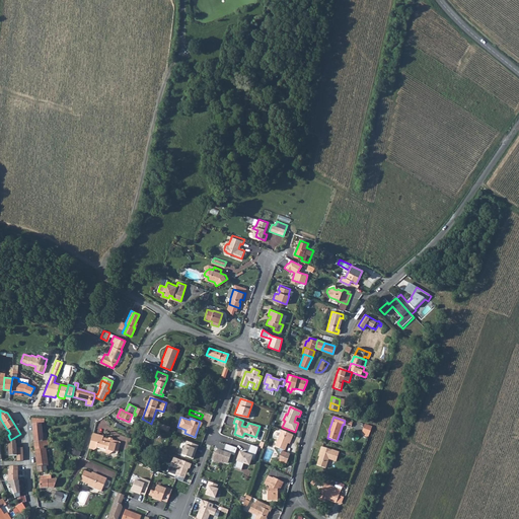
[(31,419),(34,450),(35,450),(44,449),(44,445),(49,444),(48,439),(47,439),(47,433),(46,433),(42,433),(41,423),(43,423),(45,423),(45,422),(44,420),(33,419),(31,419)]
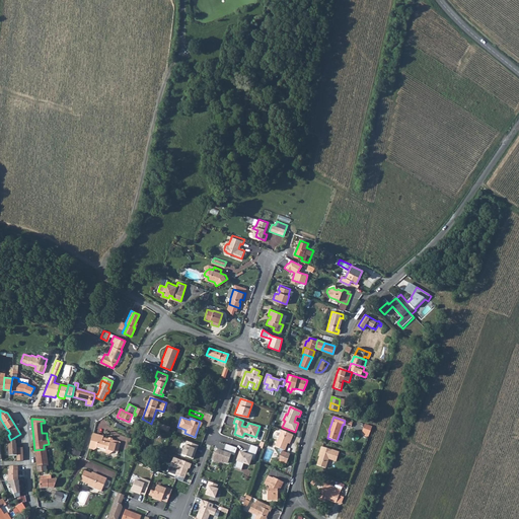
[(158,423),(156,427),(169,431),(171,427),(158,423)]
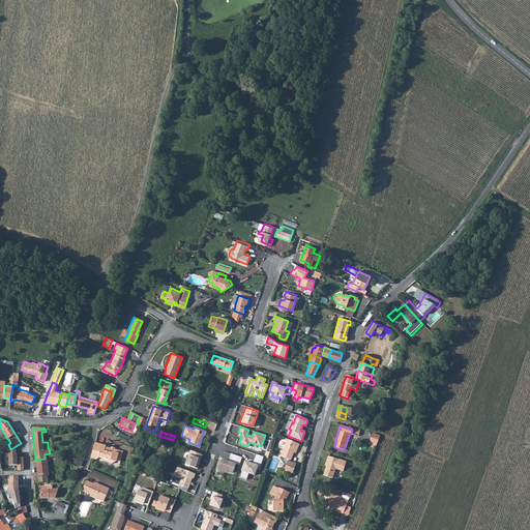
[(379,437),(372,434),(370,442),(371,445),(374,446),(376,447),(379,437)]
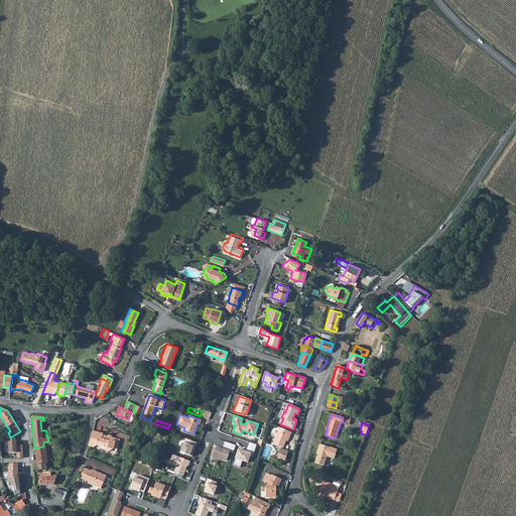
[(280,428),(273,444),(277,446),(277,447),(279,452),(276,459),(284,463),(288,453),(281,450),(282,448),(283,448),(286,441),(288,436),(289,437),(291,433),(284,430),(280,428)]
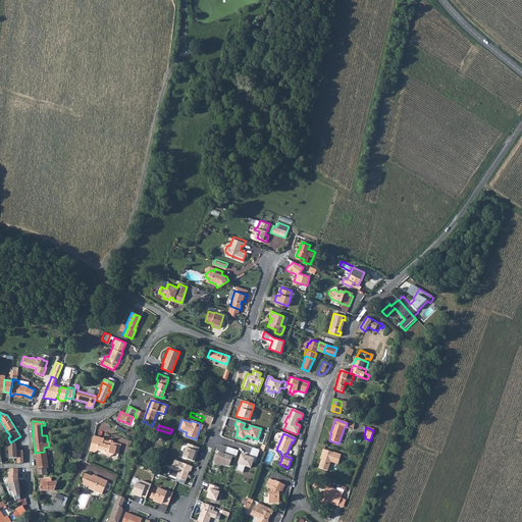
[(89,450),(94,451),(97,451),(97,450),(106,452),(110,442),(107,441),(102,440),(103,438),(93,435),(89,450)]
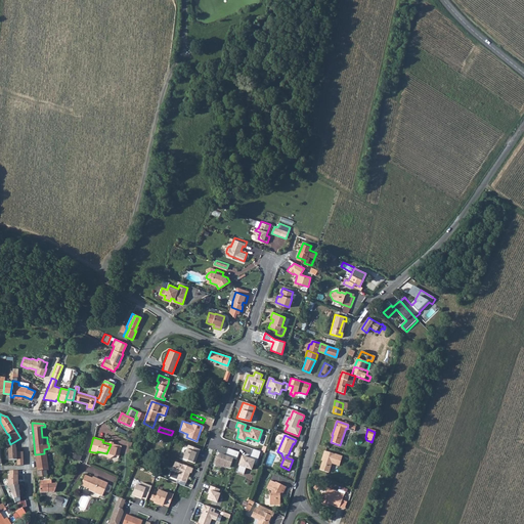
[(15,444),(8,444),(8,447),(7,447),(7,460),(16,459),(15,444)]
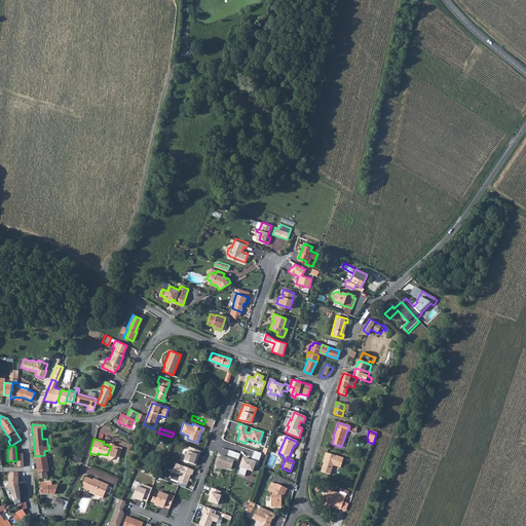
[(107,455),(106,459),(110,460),(115,457),(117,450),(113,449),(113,446),(111,446),(107,455)]
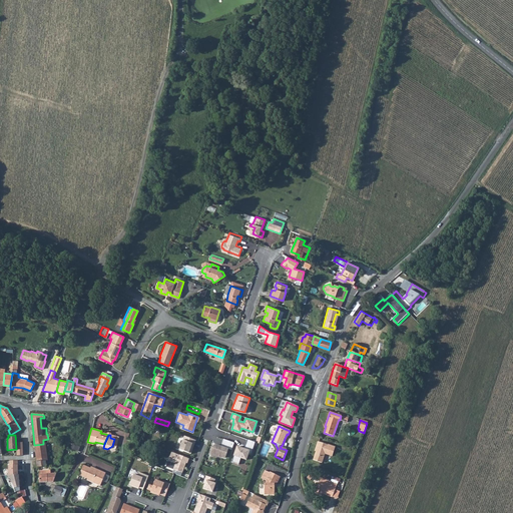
[(110,435),(110,438),(114,439),(112,446),(115,447),(118,438),(110,435)]
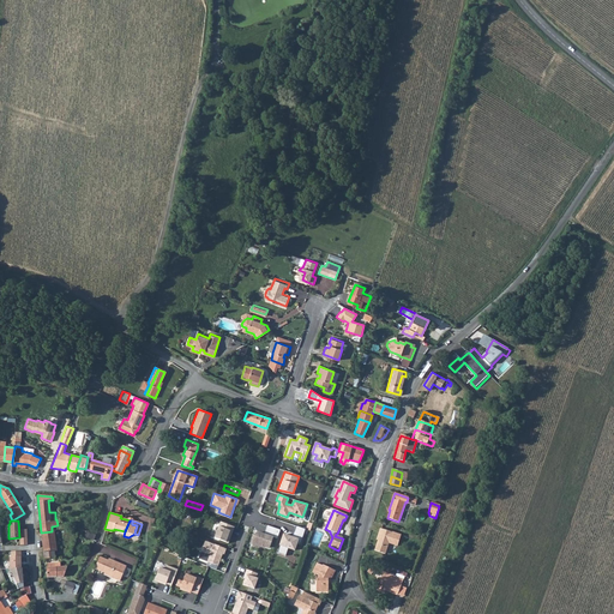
[(234,531),(235,527),(233,525),(226,522),(222,521),(216,537),(229,542),(233,535),(230,534),(232,530),(234,531)]
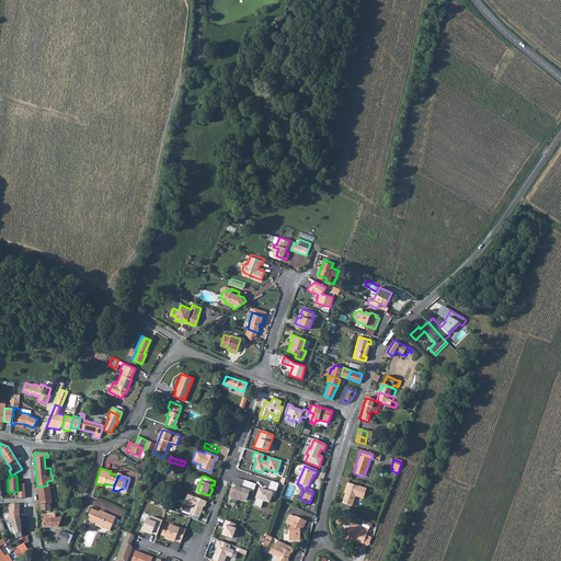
[(38,487),(39,495),(48,494),(49,495),(53,494),(53,491),(54,491),(54,490),(53,490),(52,489),(48,490),(48,488),(50,488),(54,487),(53,480),(47,481),(47,485),(38,487)]
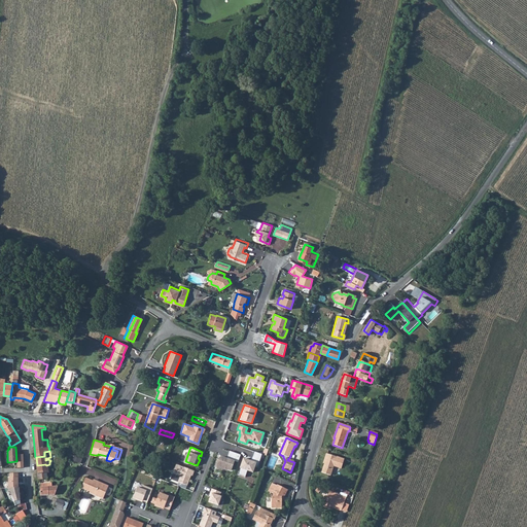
[(241,455),(230,451),(226,459),(221,457),(217,459),(215,466),(223,468),(224,469),(225,469),(226,468),(231,470),(235,459),(239,460),(241,455)]
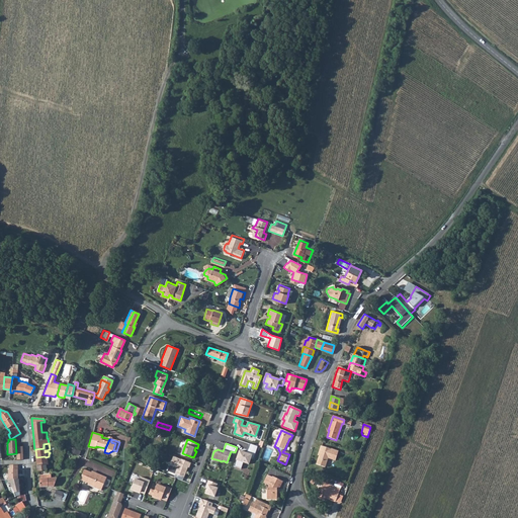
[(239,451),(234,466),(241,469),(243,462),(248,464),(250,458),(253,459),(254,457),(258,446),(250,444),(247,451),(244,452),(239,451)]
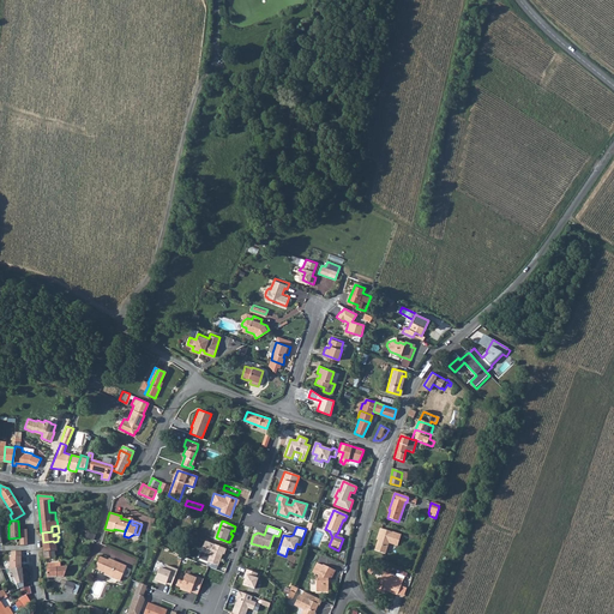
[(390,543),(395,545),(397,534),(381,528),(378,536),(380,537),(375,549),(386,554),(390,543)]
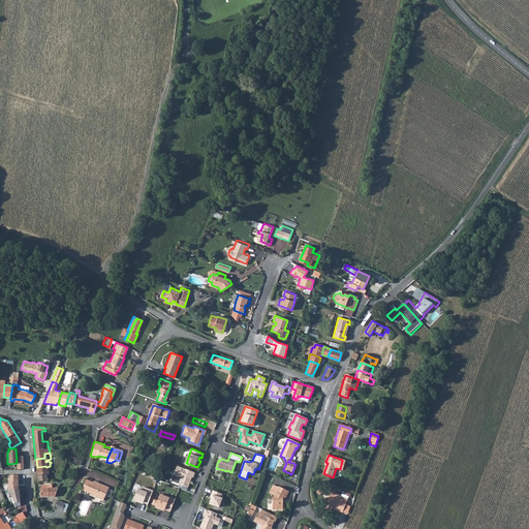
[(36,468),(38,483),(48,481),(47,470),(47,467),(45,466),(37,467),(36,468)]
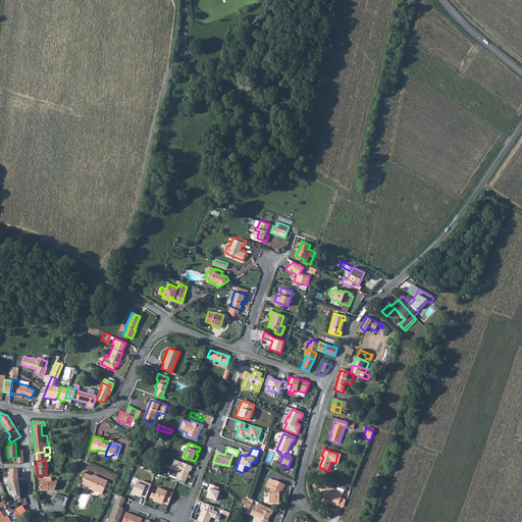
[(191,472),(193,468),(190,466),(184,464),(174,461),(171,470),(178,473),(176,478),(186,482),(188,476),(187,474),(188,471),(191,472)]
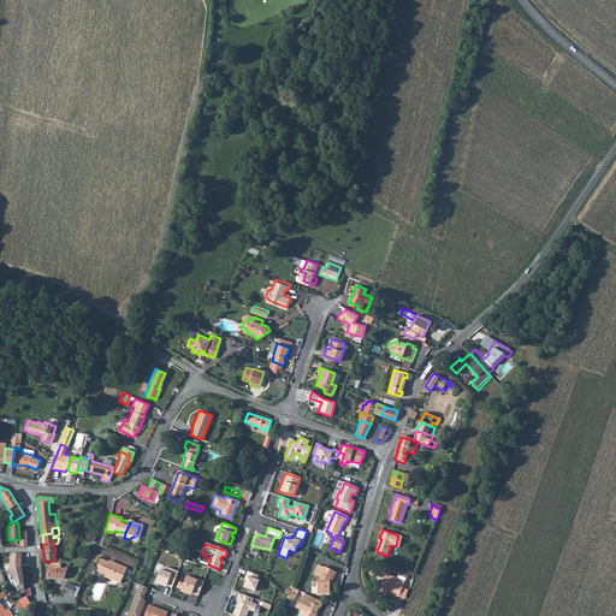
[(21,552),(10,552),(10,557),(9,557),(9,569),(19,569),(19,557),(21,557),(21,552)]
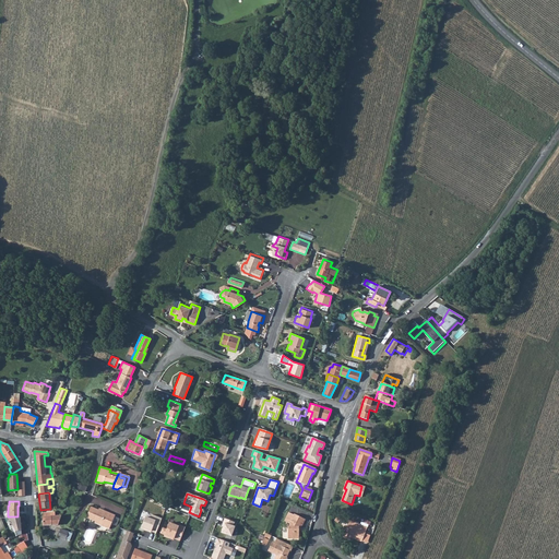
[(98,510),(91,508),(86,518),(95,522),(95,523),(109,530),(116,515),(102,510),(102,512),(98,510)]
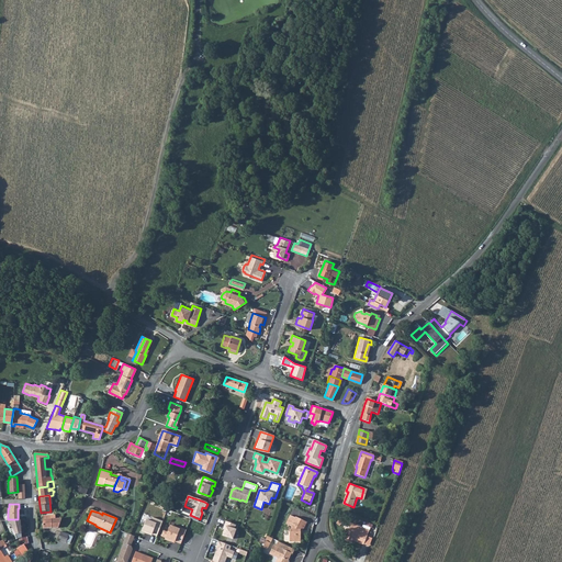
[(41,529),(56,529),(57,527),(60,520),(54,520),(54,516),(43,516),(43,520),(41,520),(41,529)]
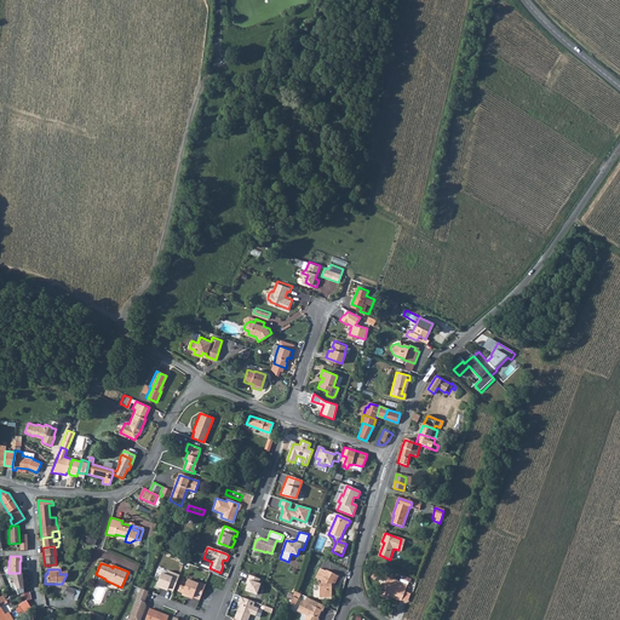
[(331,585),(333,585),(338,578),(325,572),(323,572),(319,569),(315,579),(320,581),(320,585),(319,585),(317,598),(331,598),(331,592),(331,585)]
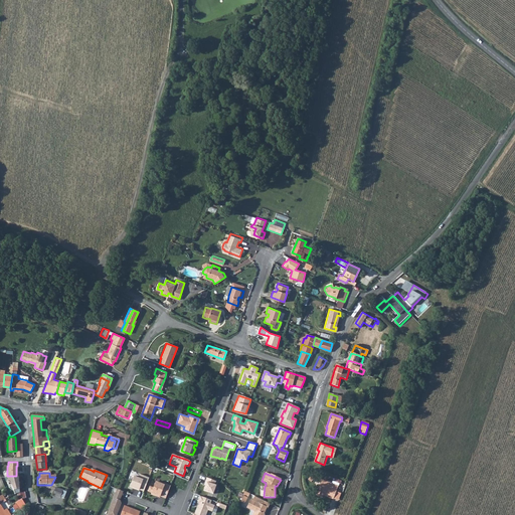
[(136,489),(144,492),(147,485),(149,479),(140,475),(139,479),(134,477),(130,488),(136,490),(136,489)]
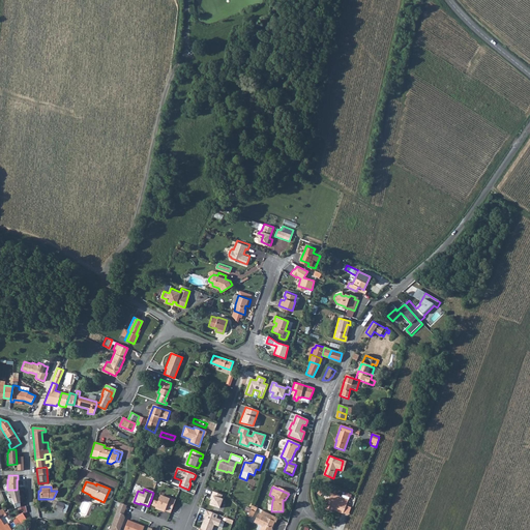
[(17,490),(7,490),(9,496),(7,499),(8,503),(12,503),(15,507),(20,506),(18,490),(17,490)]
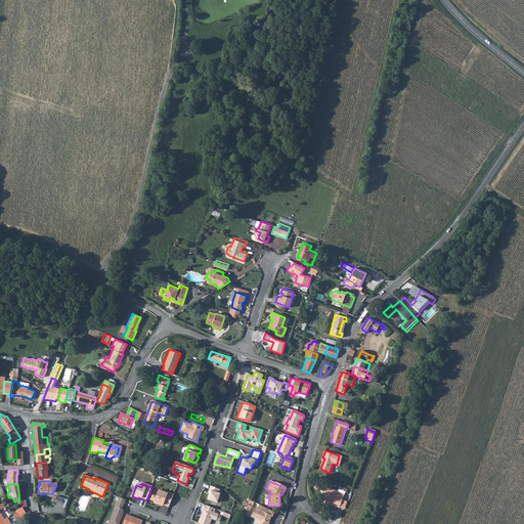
[(220,490),(211,486),(210,490),(211,490),(207,498),(217,503),(220,494),(219,493),(220,490)]
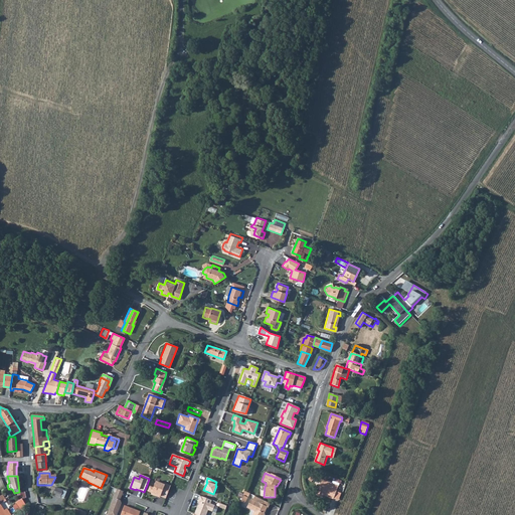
[(148,492),(166,499),(171,487),(165,485),(165,486),(156,482),(154,489),(150,487),(148,492)]
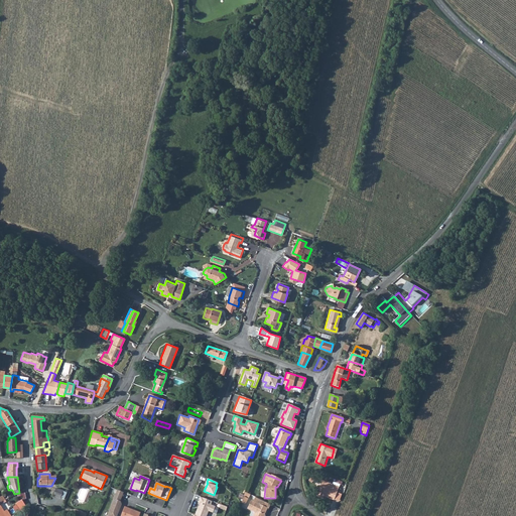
[(324,483),(318,498),(326,501),(327,498),(329,499),(329,500),(336,503),(340,494),(334,491),(335,487),(324,483)]
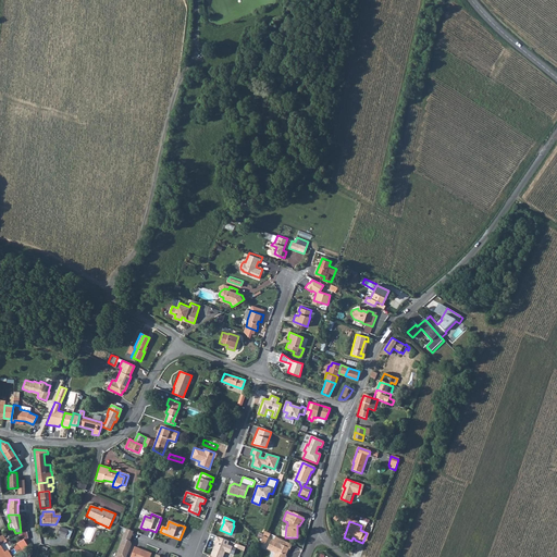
[(58,535),(65,539),(69,530),(61,528),(58,535)]
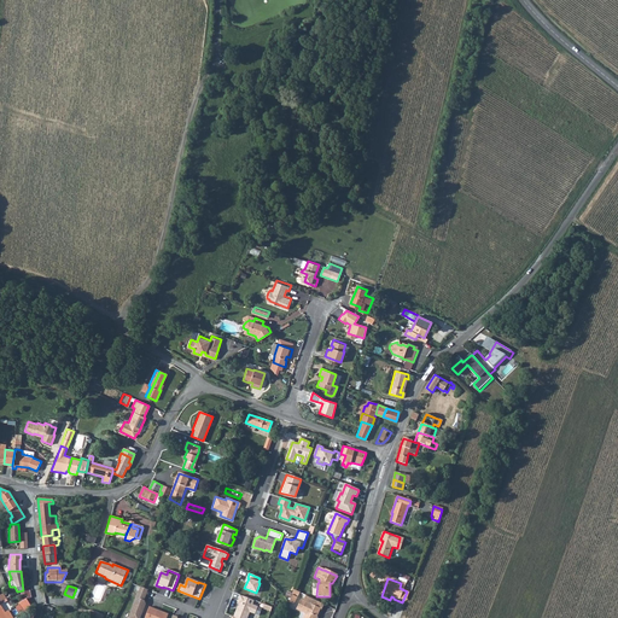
[(149,590),(141,587),(129,617),(140,617),(146,605),(144,600),(149,590)]
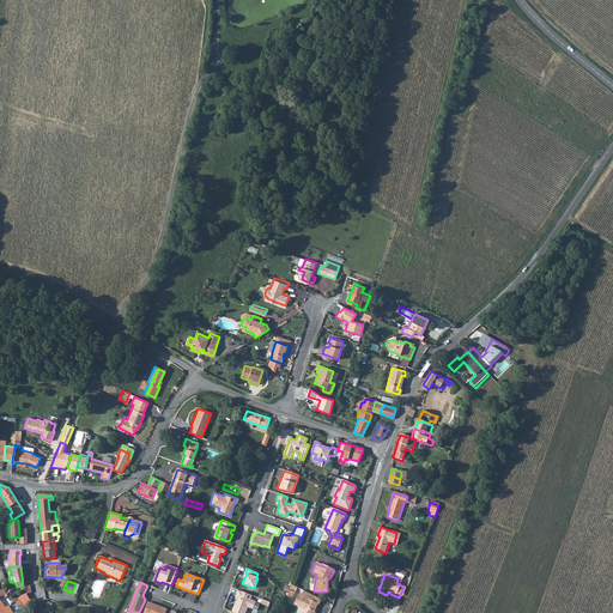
[(237,592),(235,599),(237,600),(236,605),(234,605),(231,612),(244,612),(247,608),(252,610),(255,602),(249,601),(252,596),(237,592)]
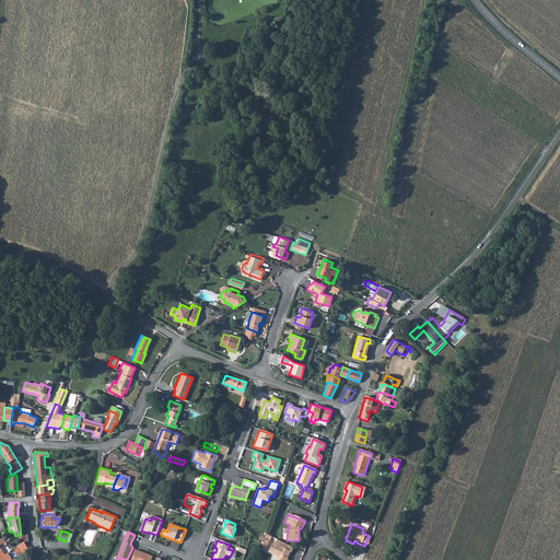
[(282,543),(277,540),(275,545),(271,544),(267,552),(276,557),(275,559),(287,559),(287,558),(289,552),(291,552),(293,548),(282,543)]
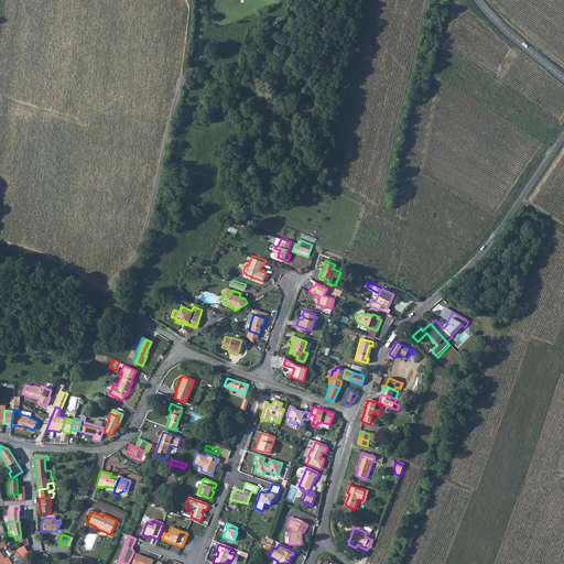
[(21,559),(28,554),(23,546),(15,551),(21,559)]
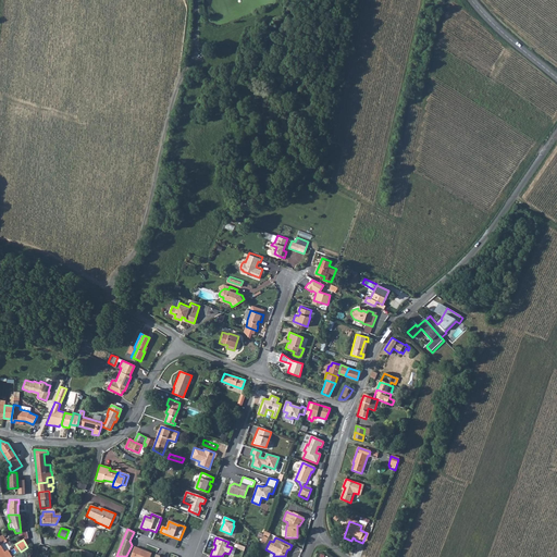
[(0,556),(11,556),(5,547),(2,549),(0,545),(0,556)]
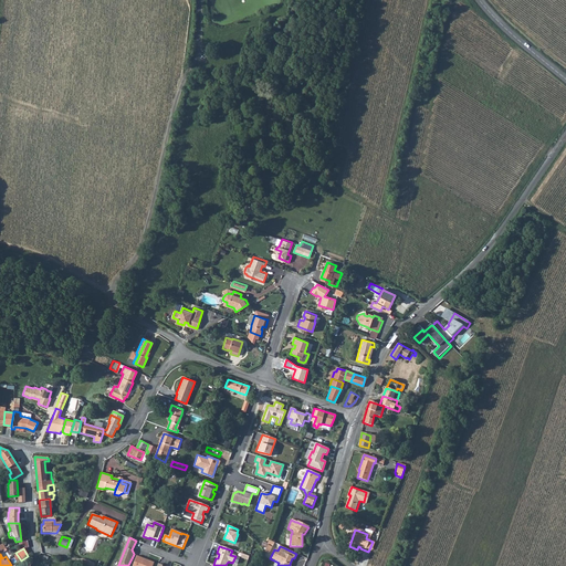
[(137,556),(133,565),(153,565),(154,563),(146,559),(146,562),(142,559),(142,558),(137,556)]
